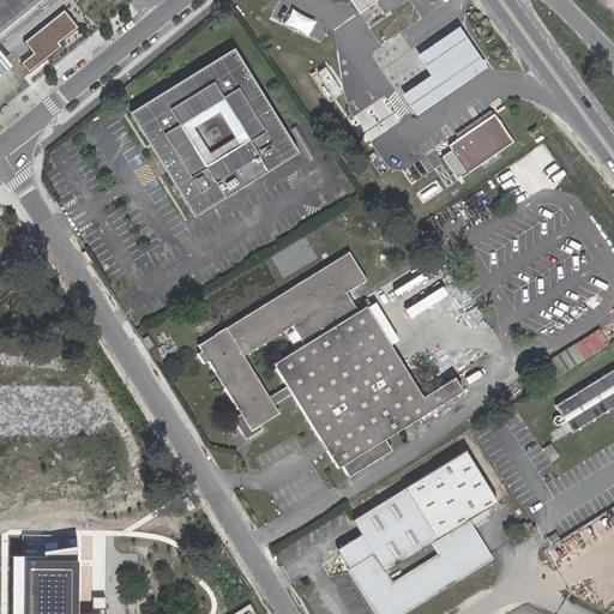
[(37,0),(0,30),(0,77),(13,67),(0,52),(0,43),(53,0),(37,0)]
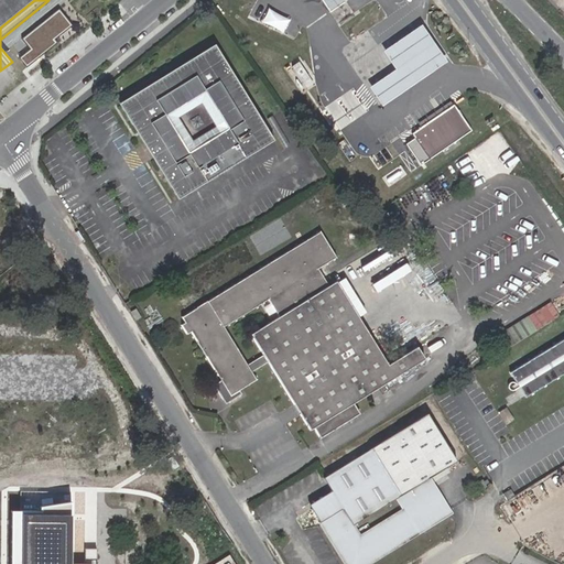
[(0,0),(0,28),(34,0),(0,0)]
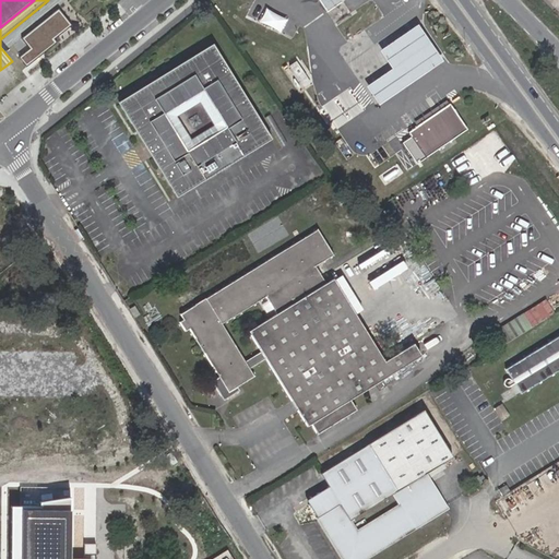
[(321,0),(329,11),(344,0),(321,0)]
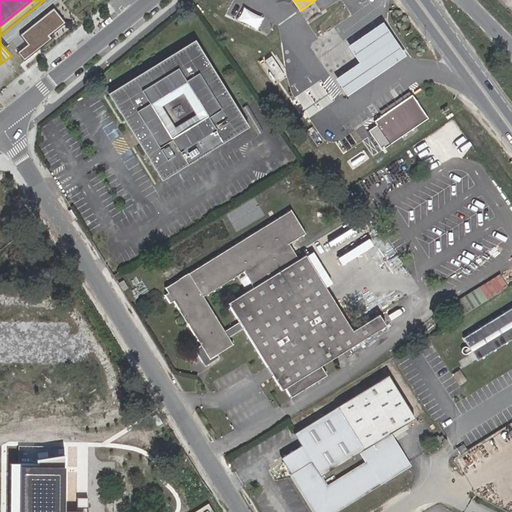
[(242,8),(236,19),(255,29),(261,18),(242,8)]
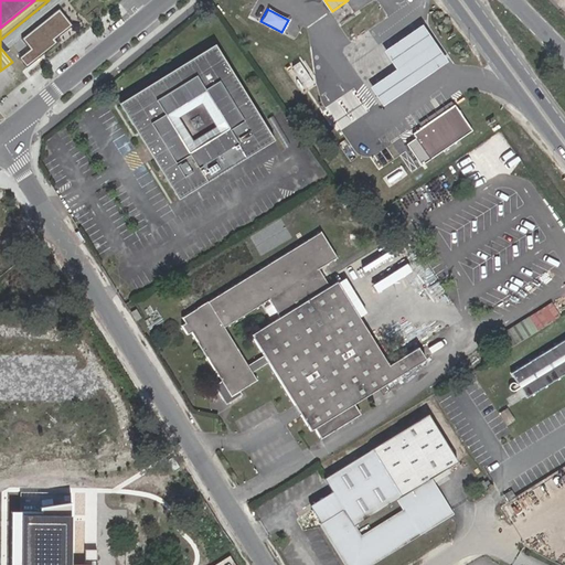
[(73,25),(61,10),(24,39),(32,50),(22,59),(28,66),(57,43),(54,40),(73,25)]
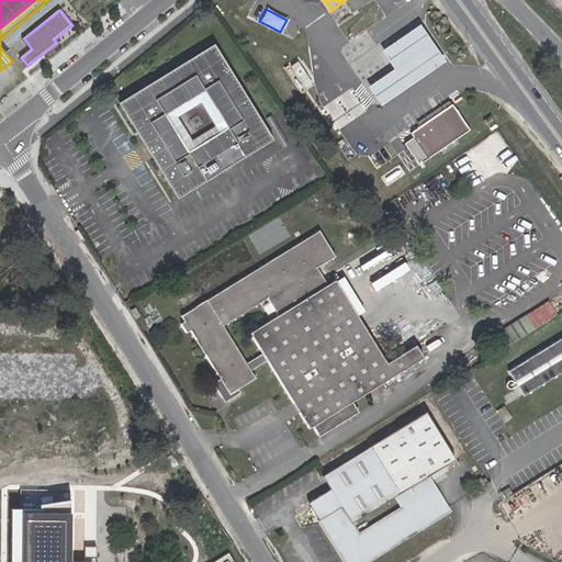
[(394,67),(368,86),(381,103),(445,60),(419,23),(382,49),(394,67)]
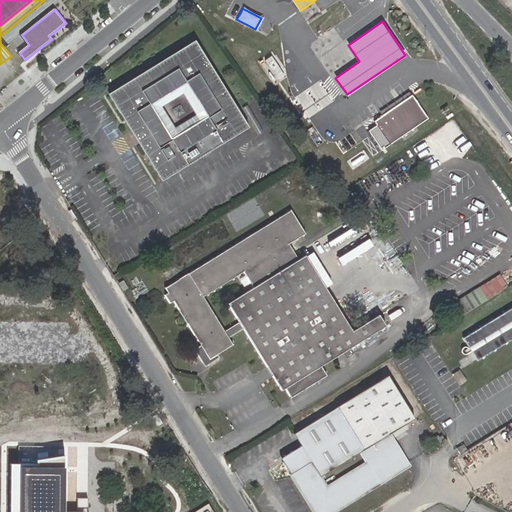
[(110,97),(125,120),(135,114),(155,148),(145,154),(160,178),(162,176),(164,179),(246,129),(244,126),(248,125),(233,101),(224,107),(202,73),(212,67),(197,43),(194,45),(192,42),(169,57),(175,66),(141,88),(135,78),(112,92),(113,95),(110,97)]
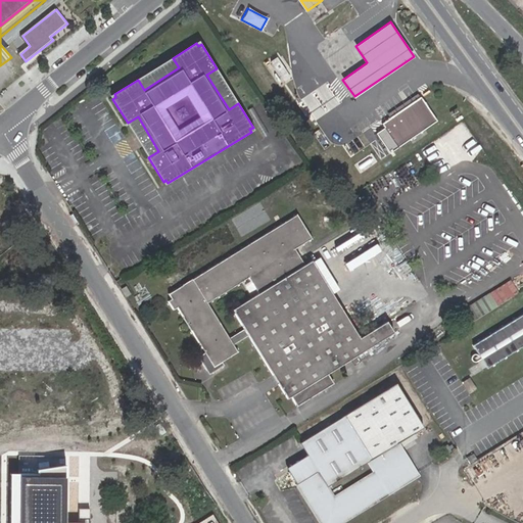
[(173,58),(138,80),(144,90),(179,67),(173,58)]
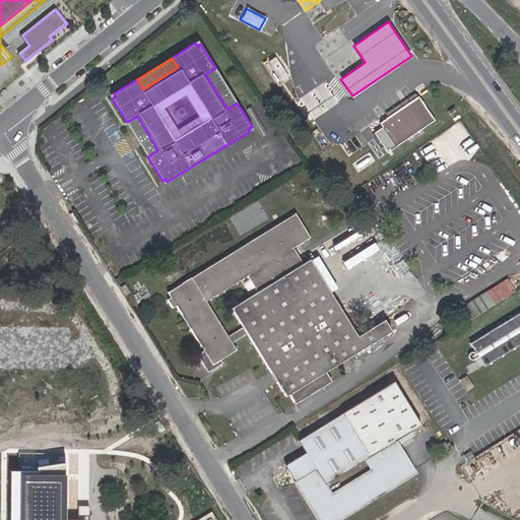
[(237,103),(215,68),(205,74),(228,109),(237,103)]
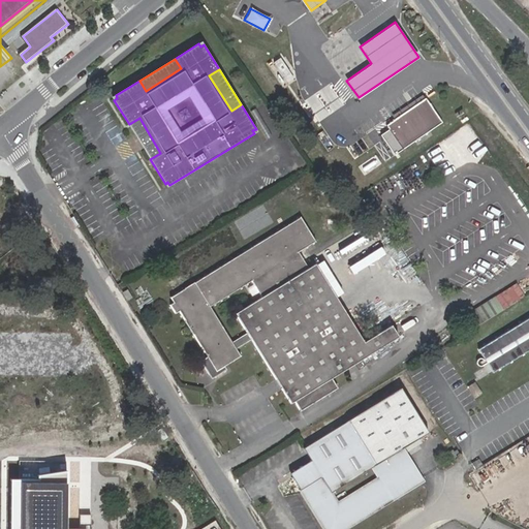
[(309,89),(292,100),(313,131),(331,120),(309,89)]
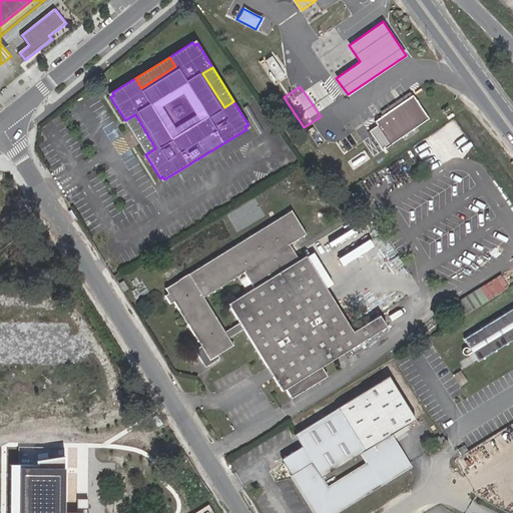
[(413,94),(374,120),(390,145),(430,118),(413,94)]
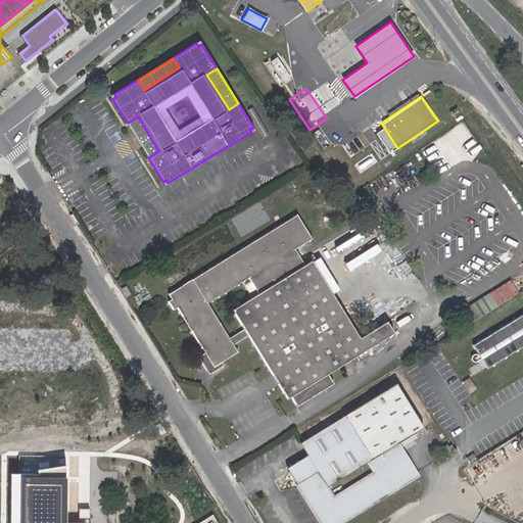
[(138,116),(128,123),(134,134),(148,157),(158,151),(138,116)]
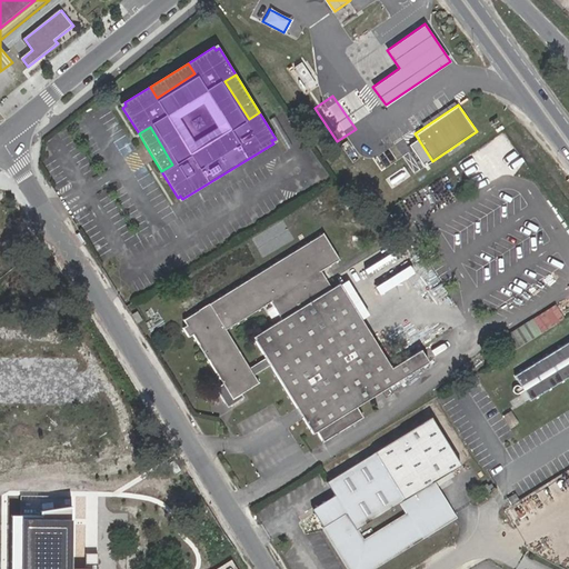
[(233,405),(245,398),(242,395),(259,383),(255,376),(271,365),(313,433),(317,431),(323,441),(363,418),(357,407),(428,362),(421,350),(391,369),(339,285),(332,289),(321,271),(339,260),(323,235),(259,273),(183,320),(188,326),(183,328),(189,337),(192,333),(223,383),(216,388),(226,403),(233,405)]
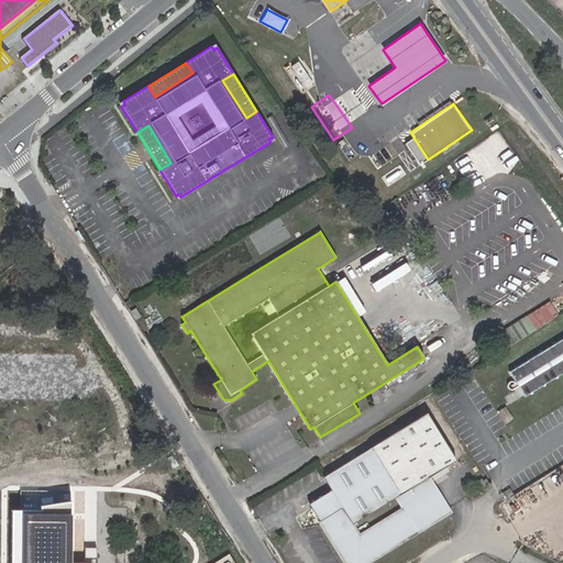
[(506,349),(536,330),(528,316),(497,334),(506,349)]
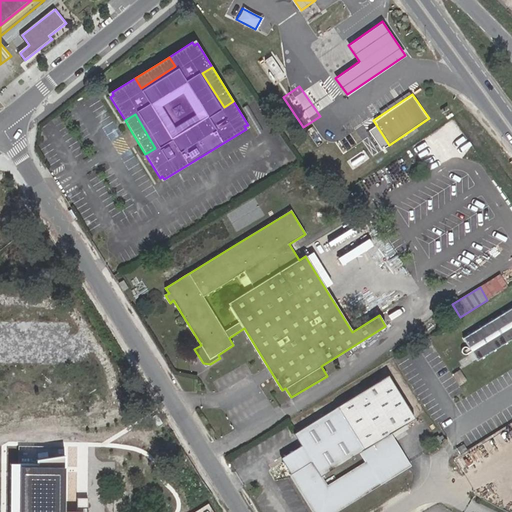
[(511,309),(464,339),(477,361),(504,345),(511,339),(511,309)]
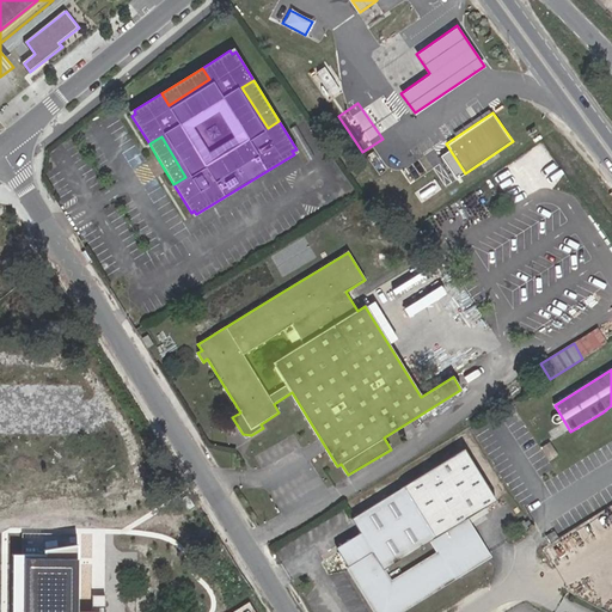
[(565,434),(561,427),(550,434),(555,441),(565,434)]
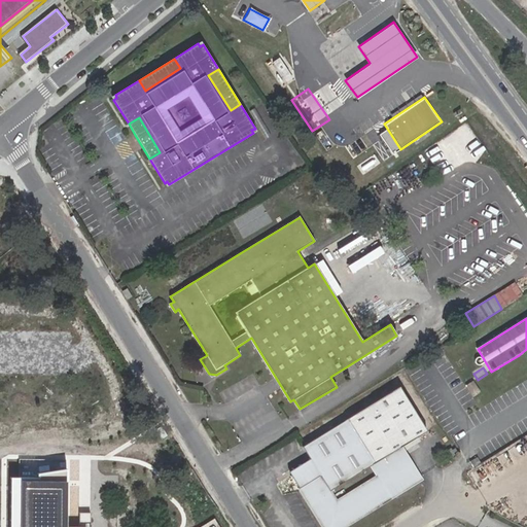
[(466,386),(472,396),(480,392),(473,383),(466,386)]
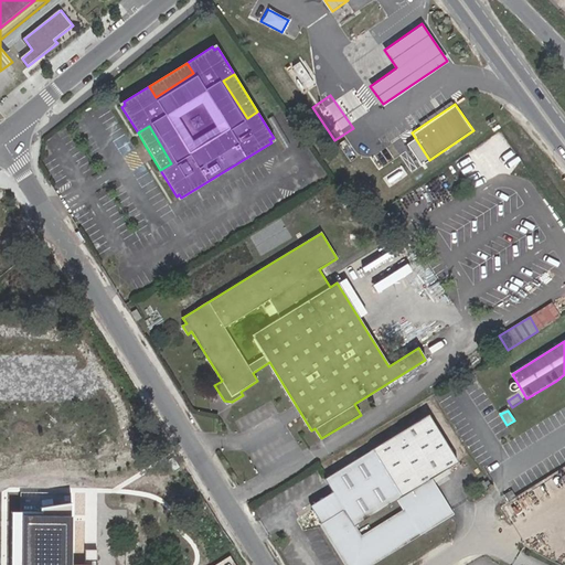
[(433,478),(460,461),(432,414),(324,479),(343,510),(321,523),(347,564),(370,564),(454,513),(433,478)]
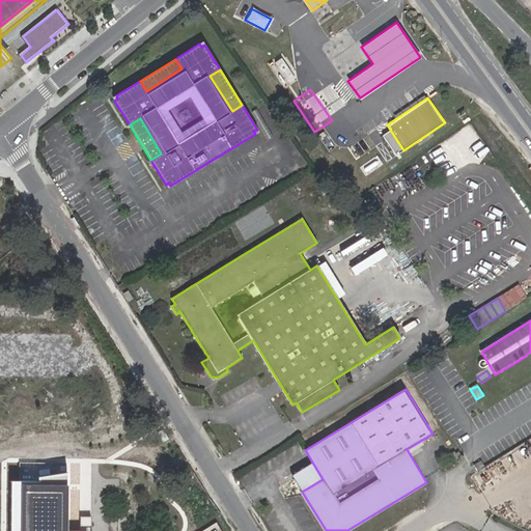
[(458,458),(454,451),(447,456),(451,463),(458,458)]
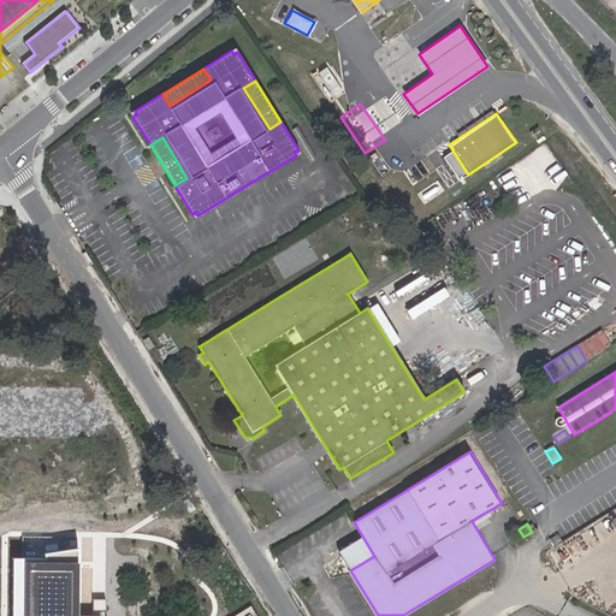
[(11,615),(77,615),(78,548),(42,552),(42,558),(12,557),(11,615)]
